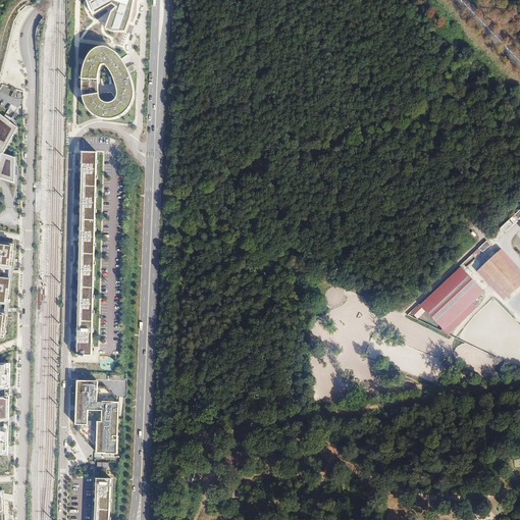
[(110,10),(104,28),(111,30),(124,30),(128,17),(133,0),(86,0),(87,6),(91,14),(94,13),(110,3),(112,4),(115,6),(110,10)]
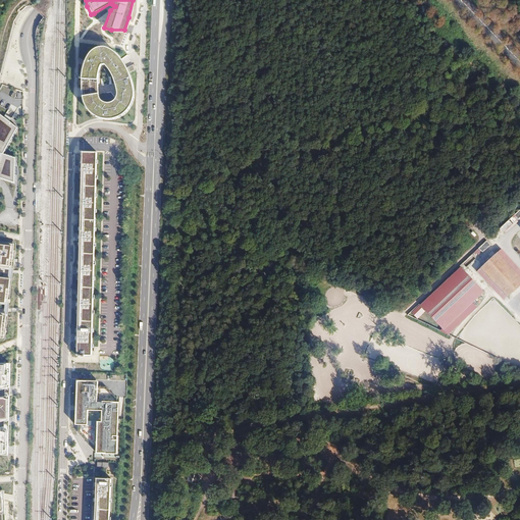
[(99,47),(95,48),(92,49),(90,51),(88,53),(87,54),(86,56),(84,59),(83,62),(82,65),(81,69),(80,78),(96,78),(96,75),(97,71),(98,67),(99,63),(103,63),(105,65),(107,68),(109,72),(112,76),(113,82),(114,86),(115,90),(115,94),(114,97),(112,100),(109,101),(105,101),(101,99),(98,96),(97,92),(91,93),(85,94),(81,94),(82,98),(83,101),(84,104),(86,107),(89,110),(92,113),(95,114),(99,116),(102,117),(106,118),(108,118),(110,118),(112,118),(115,117),(118,117),(120,116),(123,113),(125,112),(126,111),(127,108),(130,106),(130,105),(132,102),(132,99),(133,98),(133,96),(133,93),(133,92),(134,89),(133,86),(133,85),(133,82),(132,78),(132,75),(131,71),(130,69),(127,65),(125,62),(123,58),(121,56),(120,55),(118,53),(116,52),(114,50),(112,49),(109,48),(107,47),(105,47),(102,46),(100,47),(99,47)]
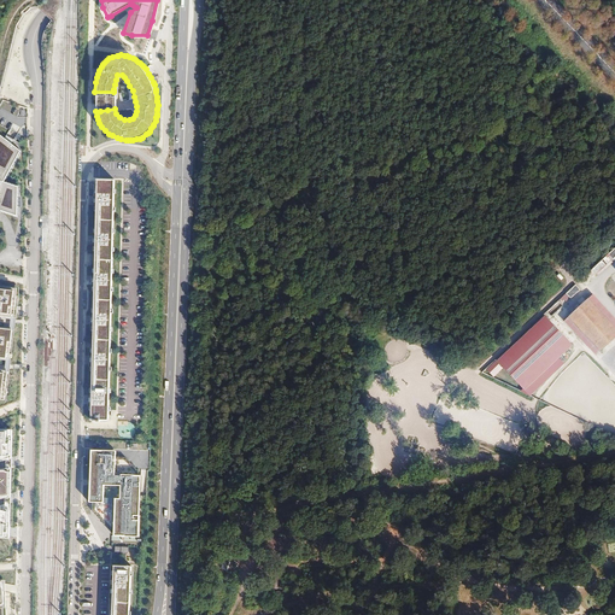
[(113,92),(94,92),(94,99),(95,107),(95,111),(100,111),(107,110),(115,109),(113,101),(113,95),(113,92)]
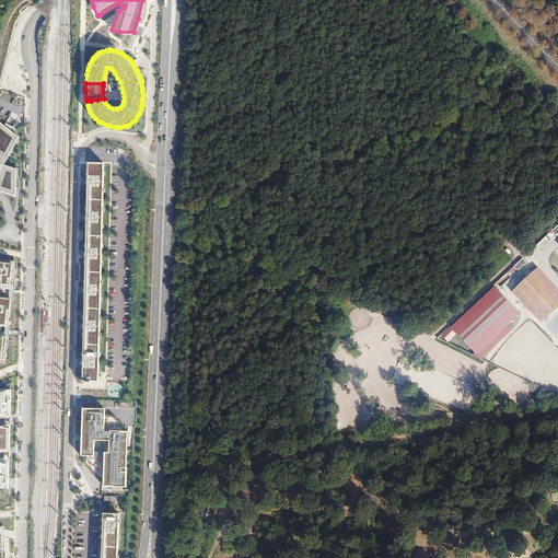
[(0,189),(14,195),(15,167),(3,163),(12,146),(18,135),(9,128),(3,124),(0,120),(0,189)]
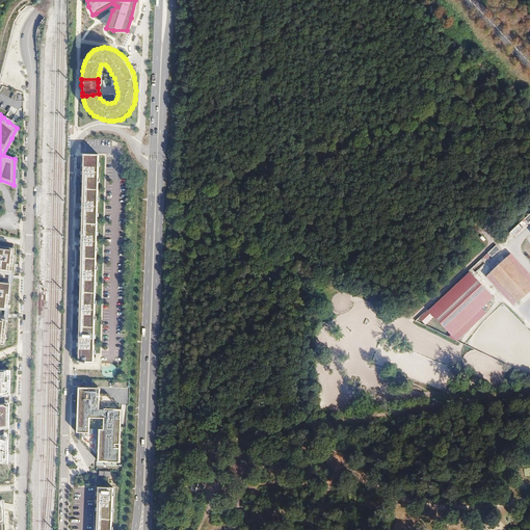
[(97,154),(82,153),(77,360),(91,360),(97,154)]
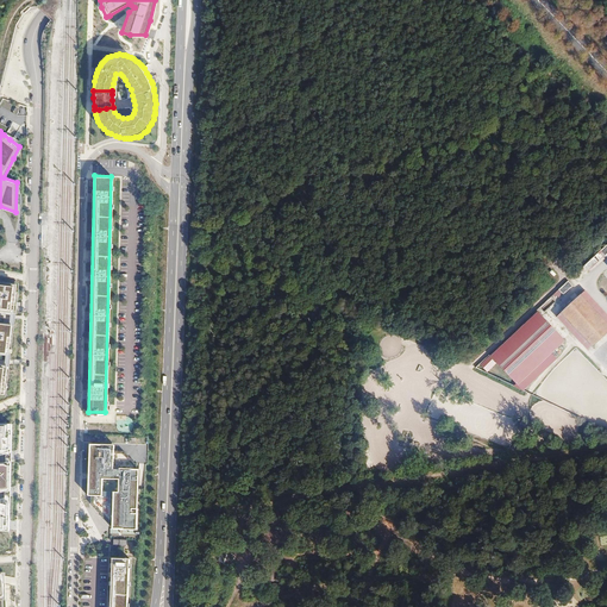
[(579,282),(606,255),(606,242),(573,275),(579,282)]
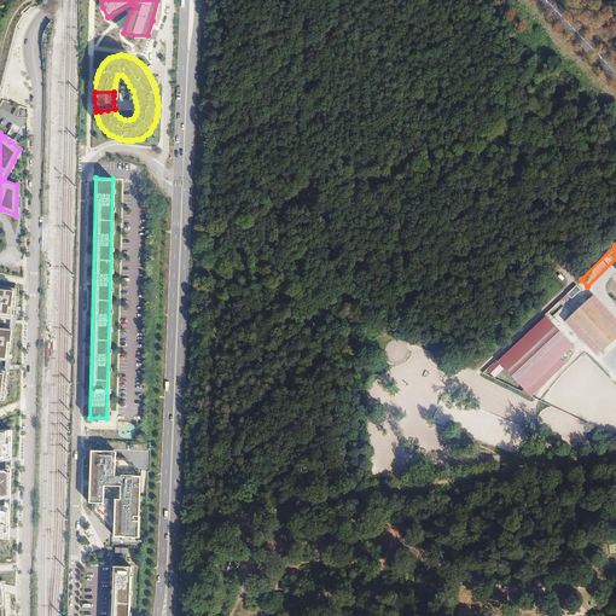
[(18,286),(0,284),(0,401),(4,402),(18,286)]
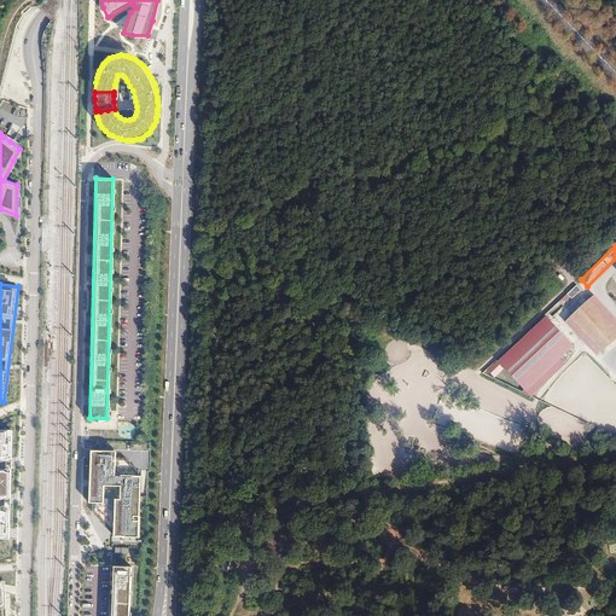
[(551,309),(556,314),(573,298),(567,294),(551,309)]
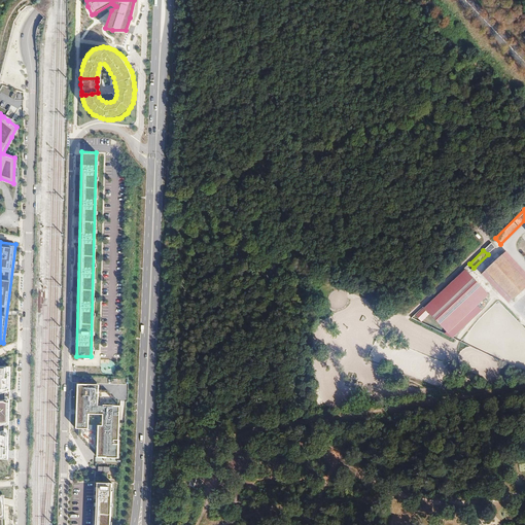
[(524,276),(501,252),(483,270),(513,301),(524,288),(524,276)]
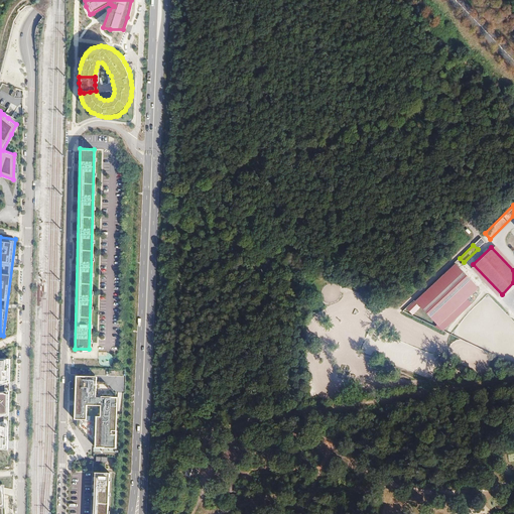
[(465,296),(477,286),(454,262),(413,299),(440,330),(470,302),(465,296)]
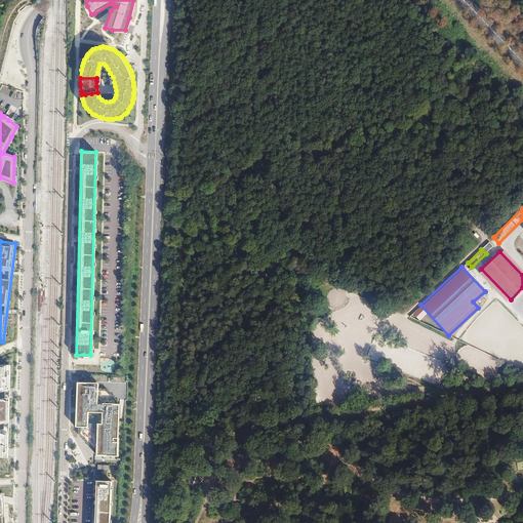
[(411,320),(421,310),(418,307),(407,316),(411,320)]
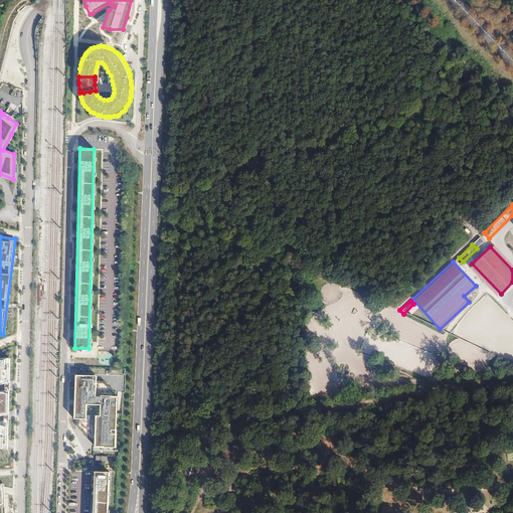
[(10,355),(0,354),(0,446),(7,447),(10,355)]
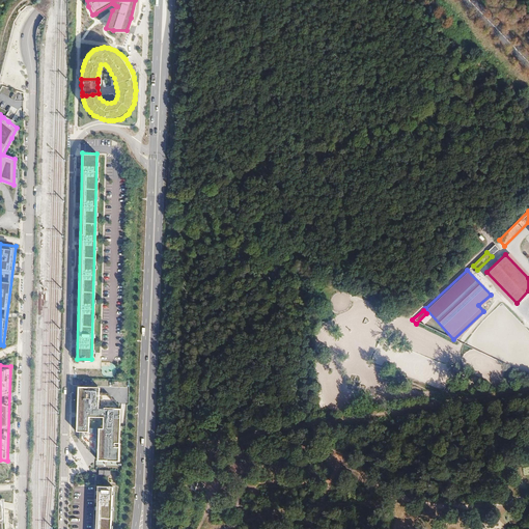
[(95,384),(95,386),(98,386),(98,391),(106,391),(117,402),(117,408),(119,408),(119,424),(123,424),(124,402),(127,402),(128,385),(95,384)]
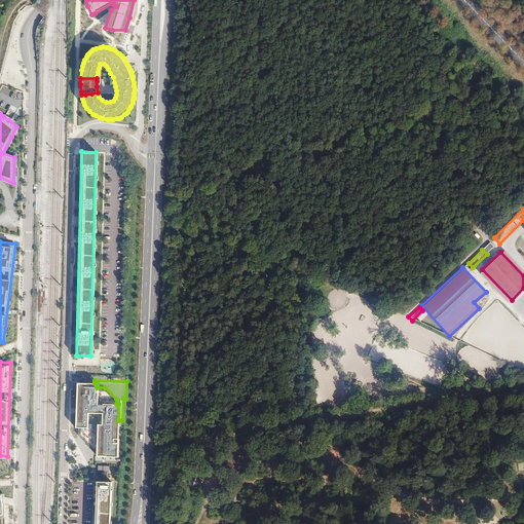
[(97,387),(97,382),(95,382),(76,381),(74,426),(77,426),(76,433),(95,452),(96,452),(96,454),(116,456),(118,420),(118,404),(116,404),(116,399),(105,387),(97,387)]
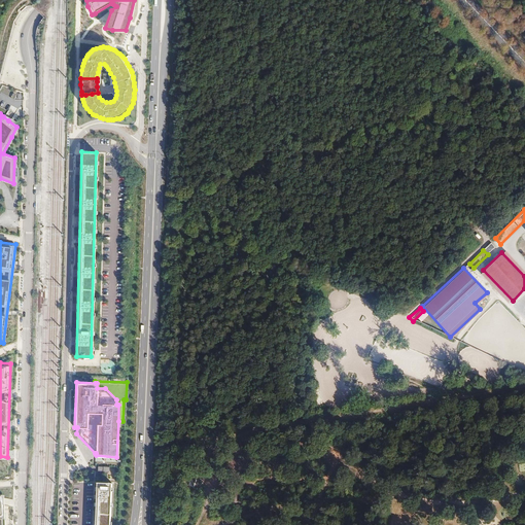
[(108,524),(110,482),(96,482),(94,524),(108,524)]
